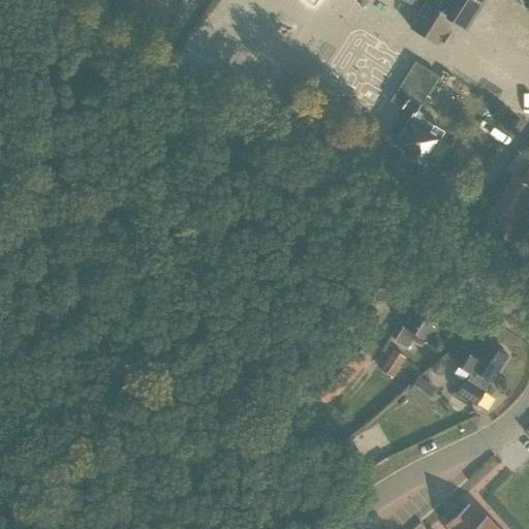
[(403,0),(410,4),(410,3),(421,9),(408,27),(437,45),(452,23),(465,31),(485,0),(403,0)]
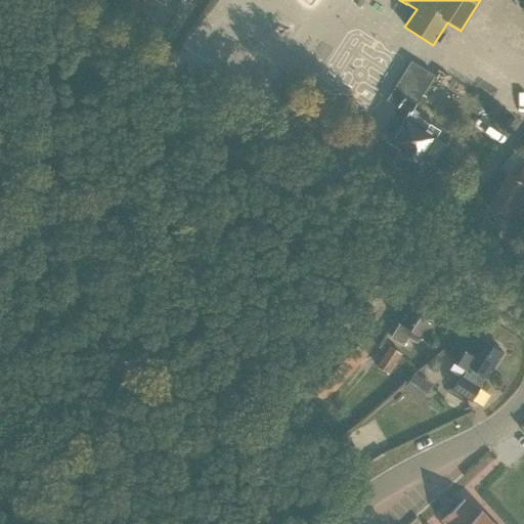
[(398,108),(403,98),(392,90),(386,100),(398,108)]
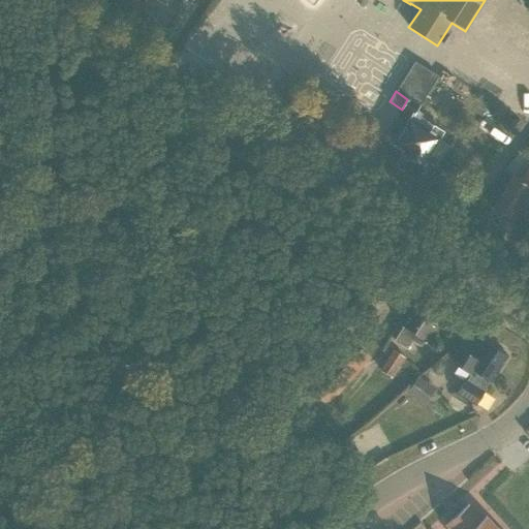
[(407,99),(402,110),(412,117),(396,145),(408,152),(406,155),(409,157),(411,159),(415,162),(418,163),(422,165),(429,154),(439,160),(448,147),(437,139),(442,133),(419,118),(422,114),(416,111),(419,105),(407,99)]
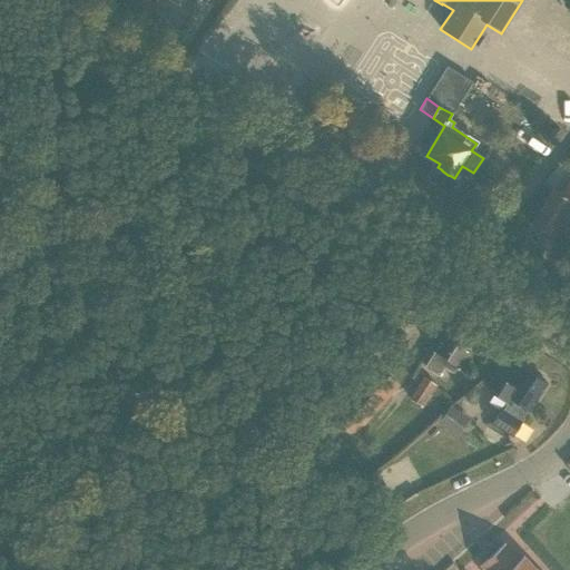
[(520,140),(537,154),(547,143),(530,129),(520,140)]
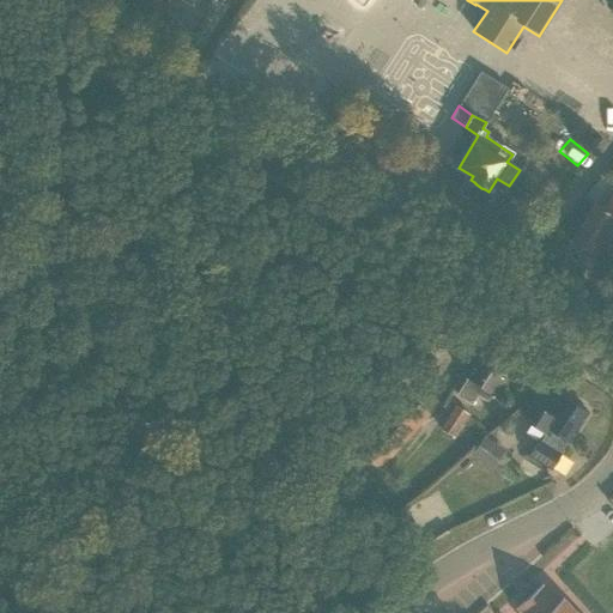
[(612,195),(605,210),(595,204),(570,242),(594,256),(602,243),(610,247),(612,241),(612,195)]
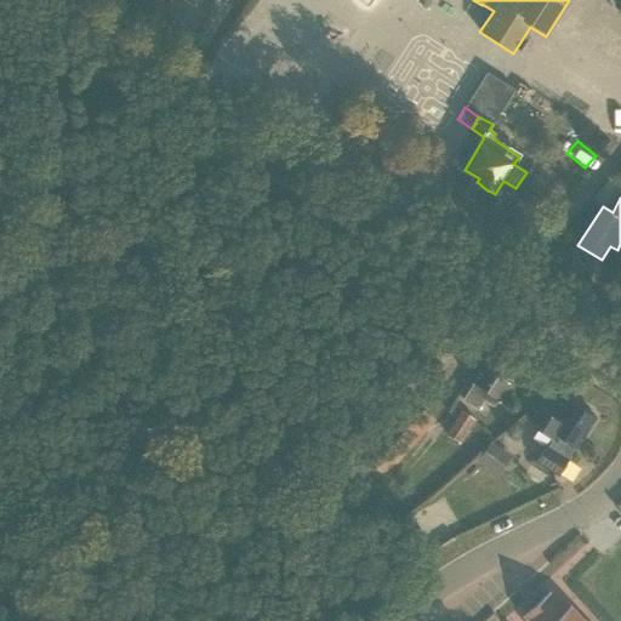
[(499,403),(500,402),(499,400),(518,369),(514,366),(513,363),(507,359),(503,360),(493,353),(473,383),(474,385),(463,400),(478,410),(484,400),(494,406),(497,402),(499,403)]
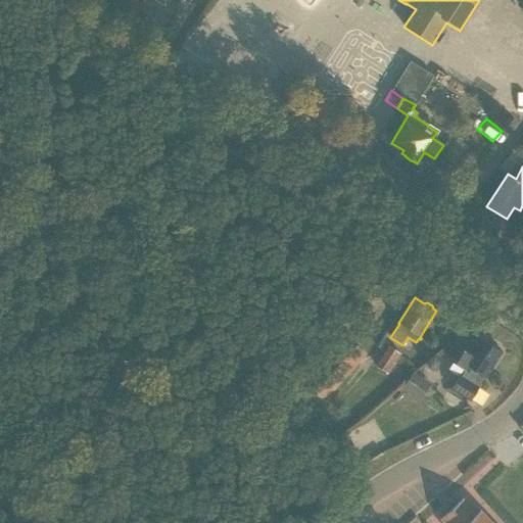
[(346,337),(304,384),(323,400),(365,353),(346,337)]
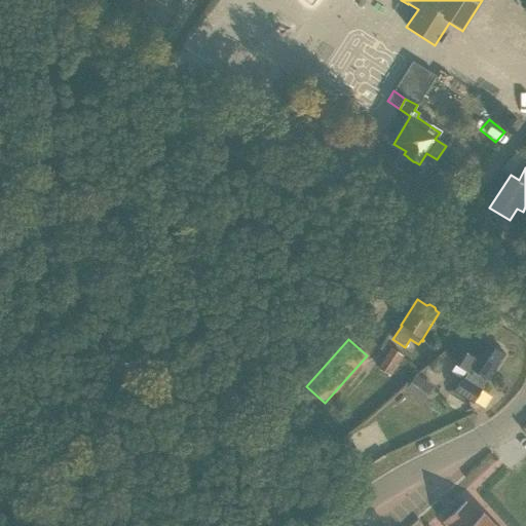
[(500,349),(495,345),(492,346),(483,340),(475,353),(465,348),(456,364),(468,373),(465,379),(463,377),(455,389),(475,402),(483,387),(482,387),(487,379),(488,380),(504,354),(501,352),(500,349)]
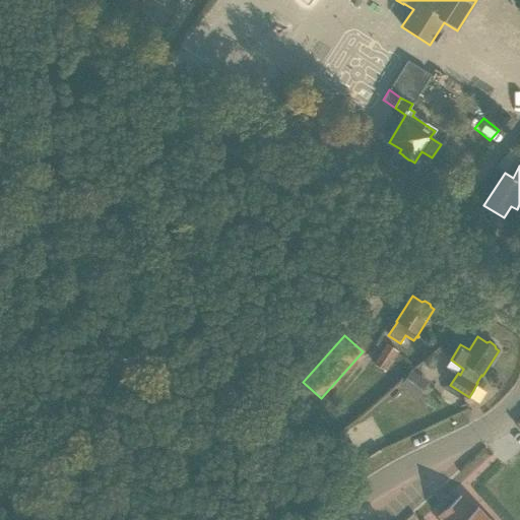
[(387,344),(374,364),(385,372),(398,351),(387,344)]
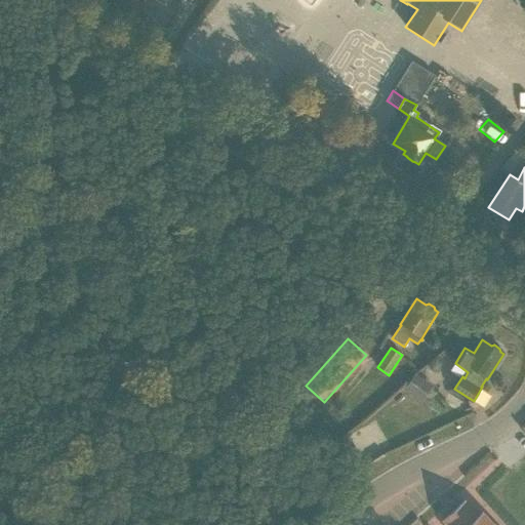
[(404,389),(420,399),(430,385),(413,373),(404,389)]
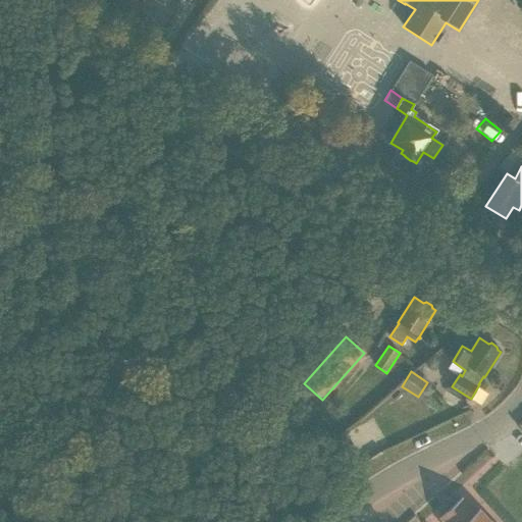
[(489,521),(478,511),(475,513),(461,497),(438,518),(441,521),(489,521)]
